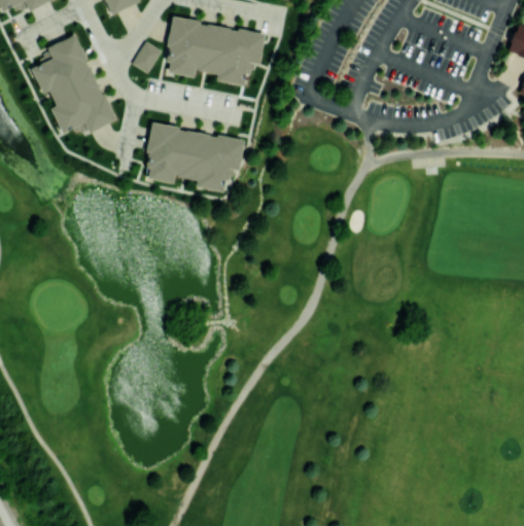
[(0,0),(54,0),(30,11),(25,2),(4,12),(0,3),(0,0)]
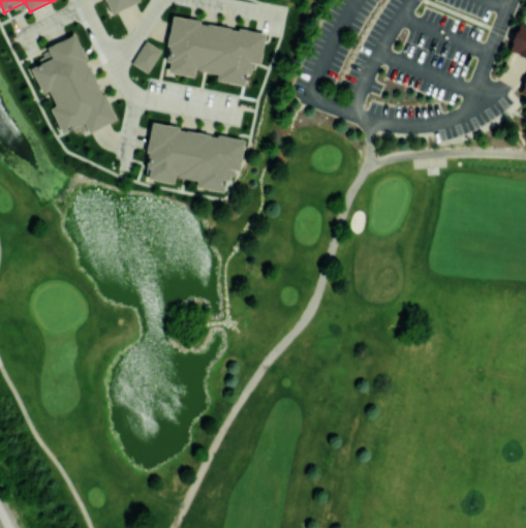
[(105,0),(113,13),(140,0),(105,0)]
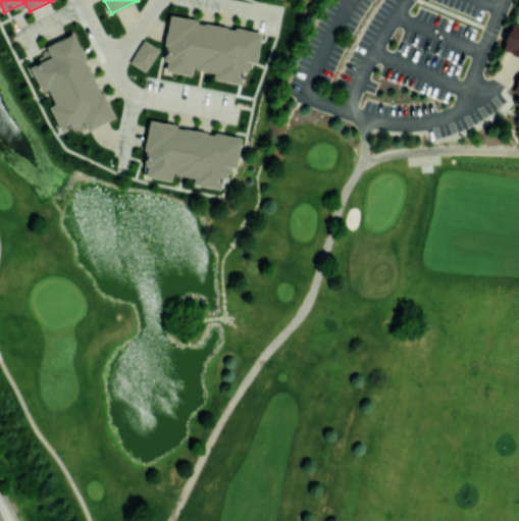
[(263,33),(168,14),(162,47),(169,49),(165,71),(190,76),(191,66),(219,71),(218,77),(239,82),(242,68),(250,69),(252,62),(257,63),(263,33)]
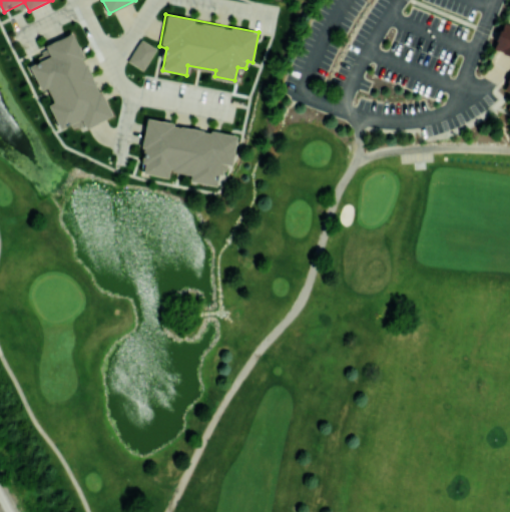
[(509,25),(506,24),(495,52),(509,57),(509,25)]
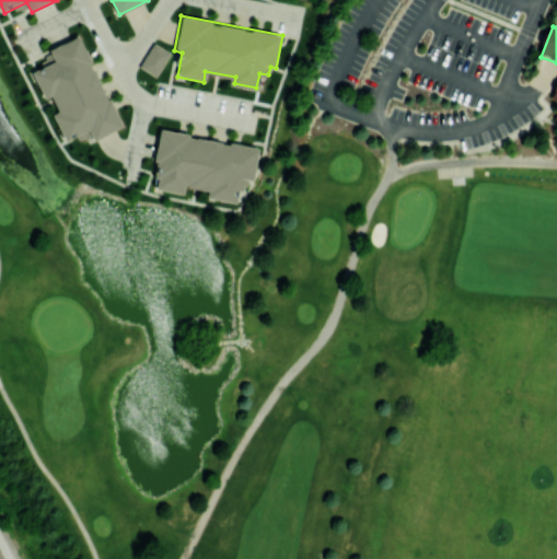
[(80,35),(124,128),(95,141),(90,130),(67,141),(55,118),(61,115),(54,97),(46,102),(32,71),(51,62),(47,51),(80,35)]
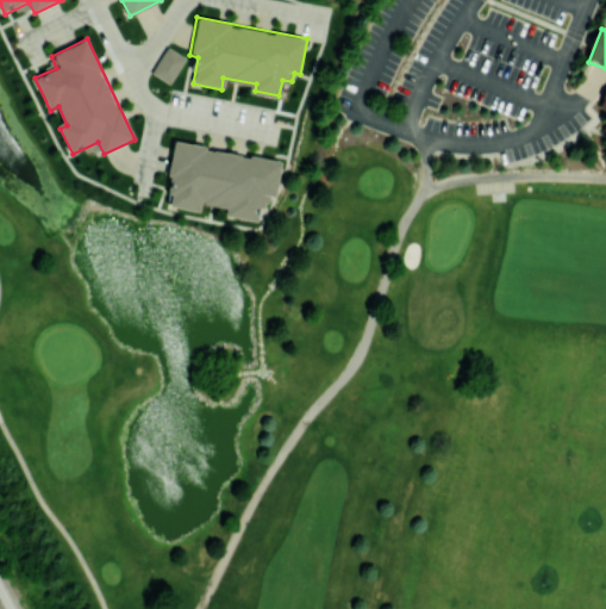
[(169,48),(154,72),(173,84),(188,60),(169,48)]
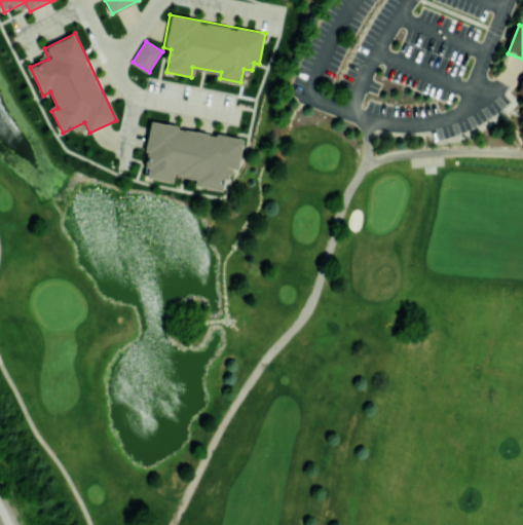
[(238,173),(245,139),(152,122),(146,157),(151,159),(147,179),(172,183),(173,175),(198,179),(196,187),(223,192),(227,171),(238,173)]
